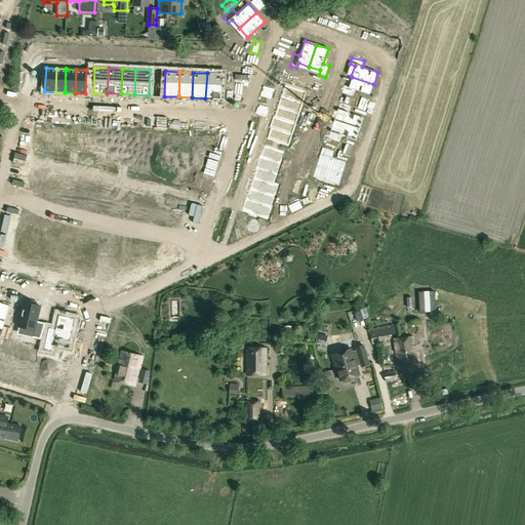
[(207,73),(205,98),(219,98),(221,74),(207,73)]
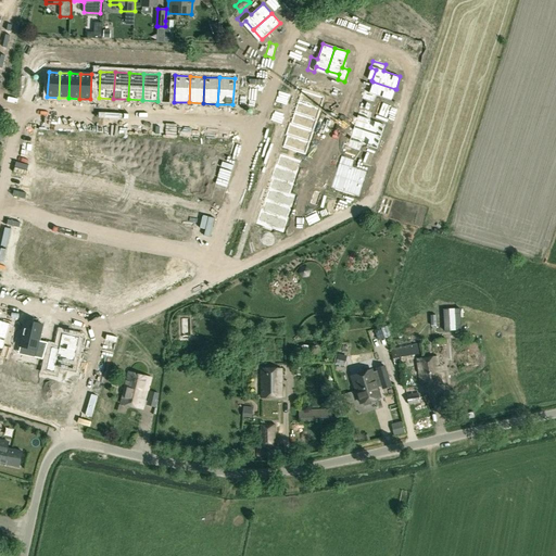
[(364,91),(362,99),(374,102),(376,96),(391,101),(395,89),(373,81),(368,92),(364,91)]
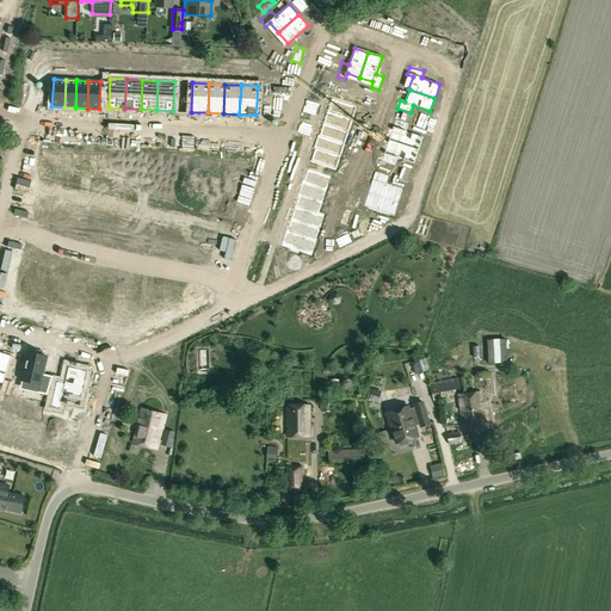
[(331,99),(327,112),(349,119),(353,106),(331,99)]
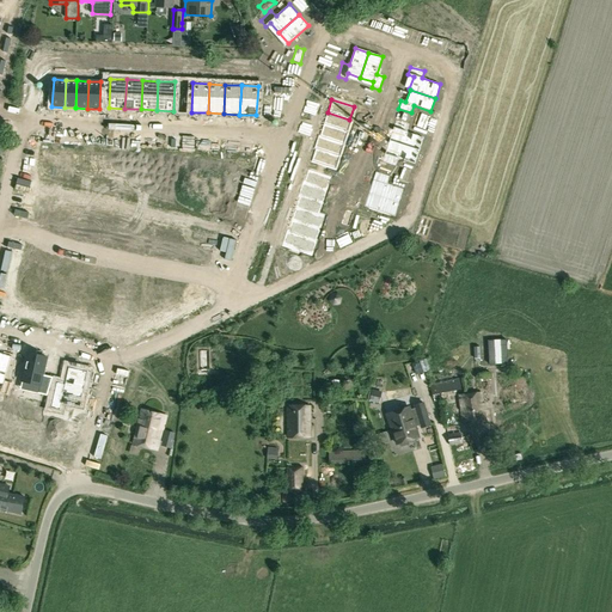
[(328,112),(324,124),(346,132),(349,120),(328,112)]
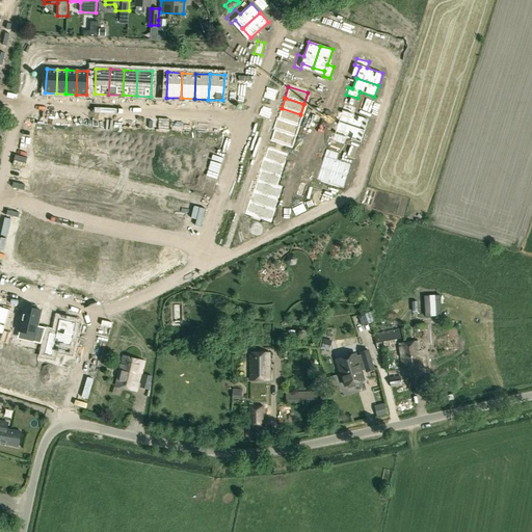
[(344,104),(341,111),(346,113),(342,124),(365,131),(368,120),(353,114),(355,108),(344,104)]
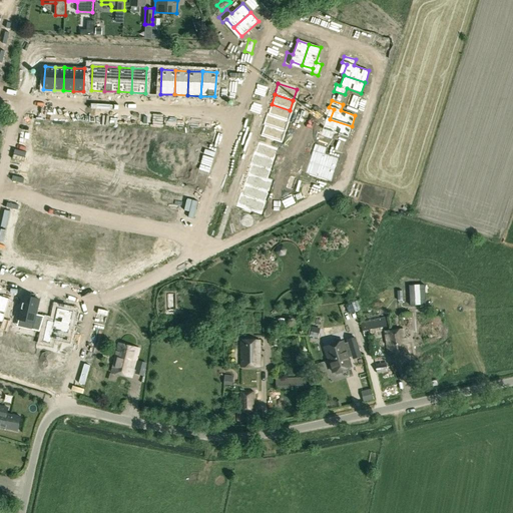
[(272,104),(268,114),(286,120),(290,110),(272,104)]
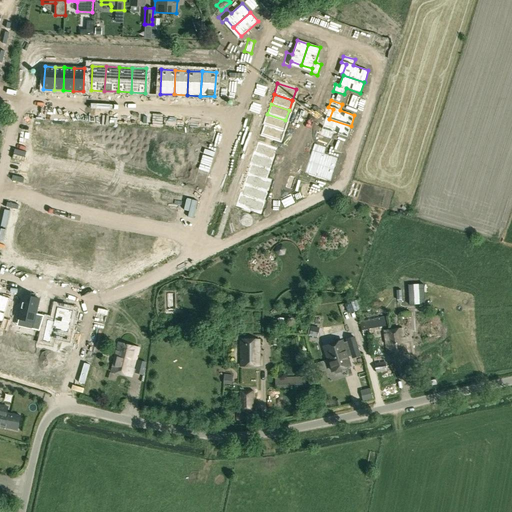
[(266,114),(263,124),(264,125),(282,131),(285,120),(267,114),(266,114)]
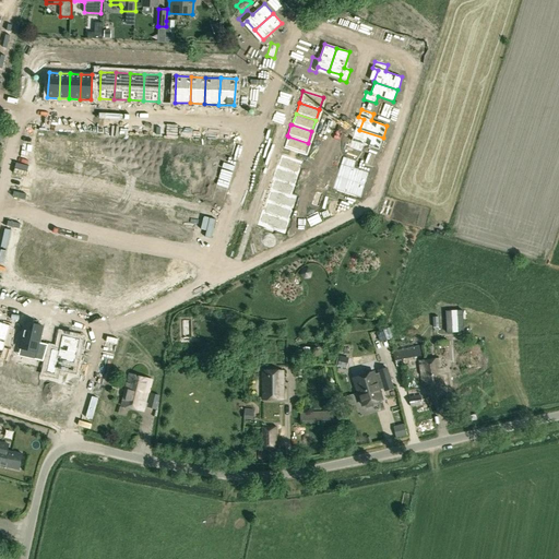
[(351,141),(348,147),(361,152),(364,145),(379,151),(383,138),(359,130),(356,142),(351,141)]
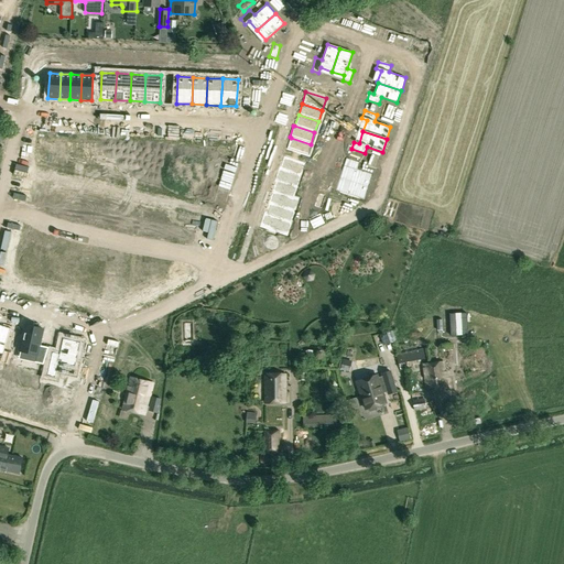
[(291,138),(286,149),(307,155),(311,144),(291,138)]
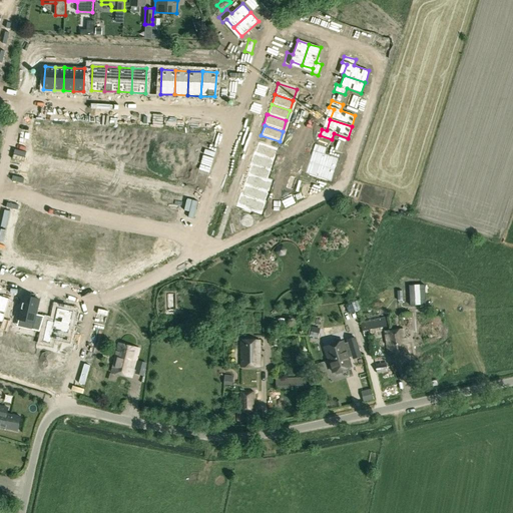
[(259,143),(254,153),(274,160),(277,149),(259,143)]
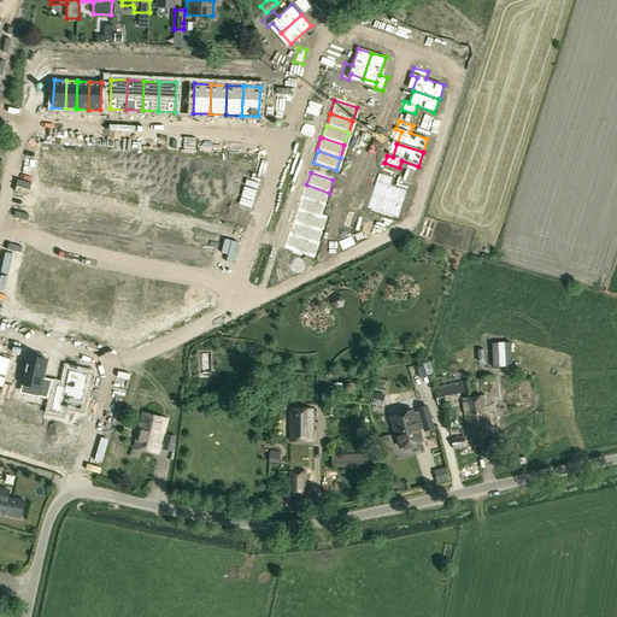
[(378,174),(376,182),(381,183),(377,197),(403,205),(406,192),(389,186),(392,178),(378,174)]
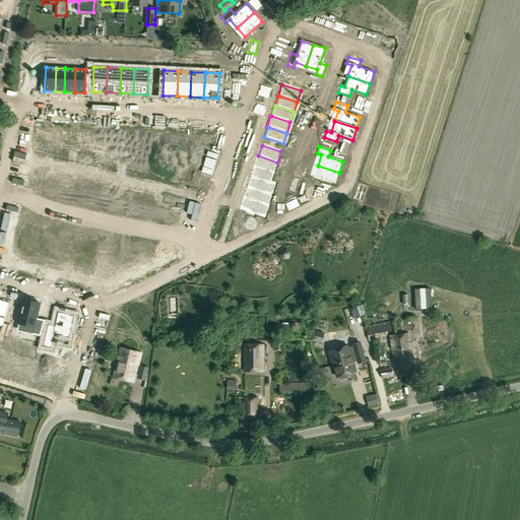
[(257,155),(254,167),(255,167),(273,174),(277,163),(258,155),(258,156),(257,155)]
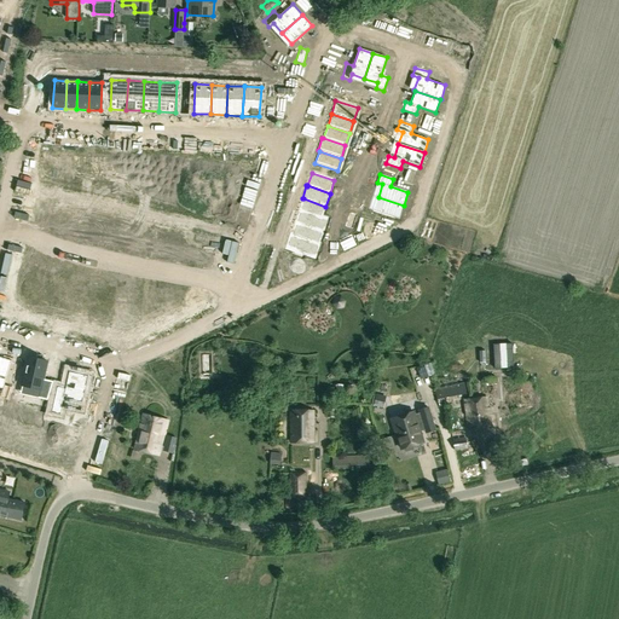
[(379,197),(374,210),(399,219),(404,206),(379,197)]
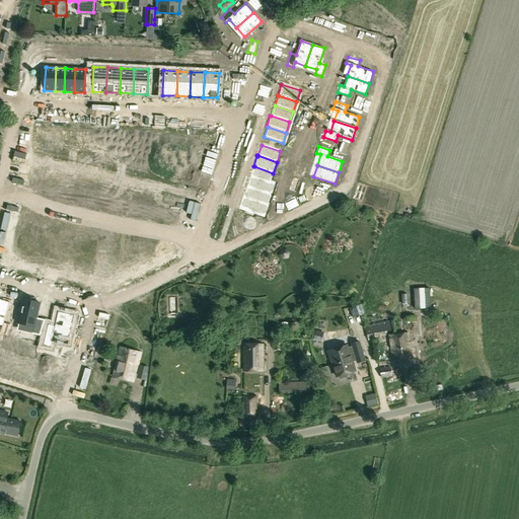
[(254,166),(251,176),(270,182),(273,173),(254,166)]
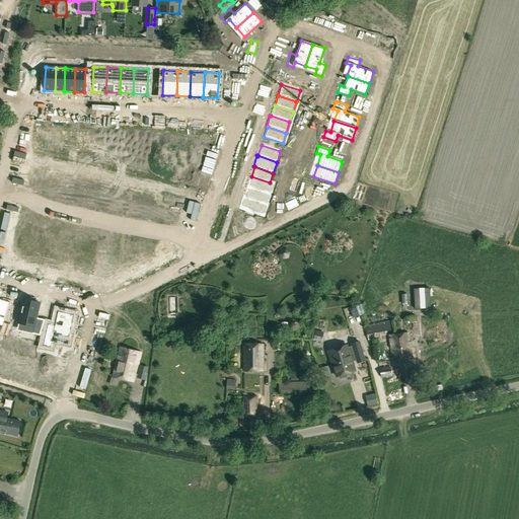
[(30,167),(26,187),(38,189),(42,170),(30,167)]
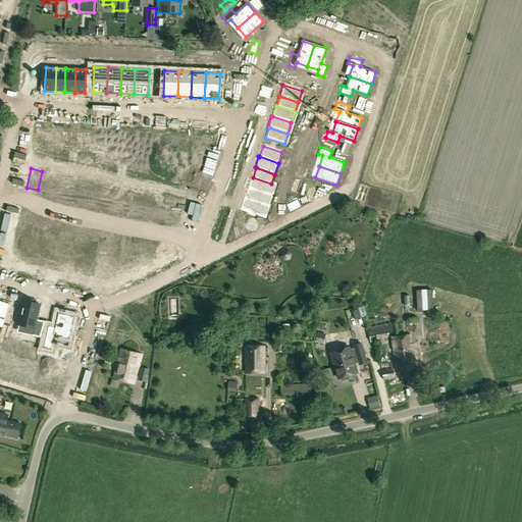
[(42,171),(38,190),(48,193),(53,173),(53,172),(52,172),(52,173),(42,171)]
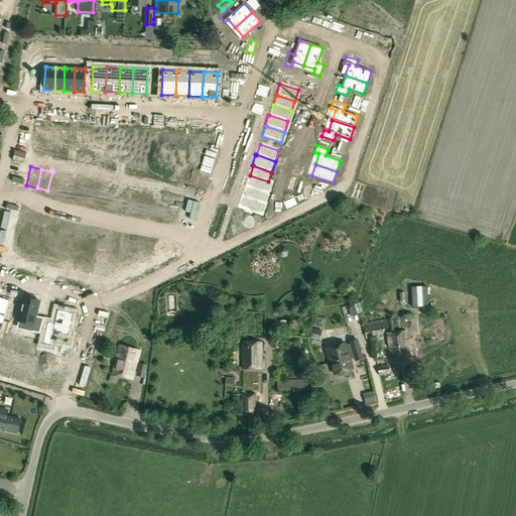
[(52,171),(47,190),(58,192),(62,173),(52,171)]
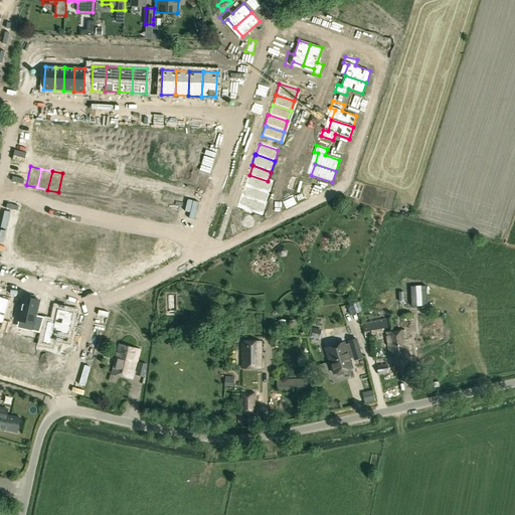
[(58,192),(69,195),(73,176),(63,174),(63,172),(62,172),(62,173),(58,192)]
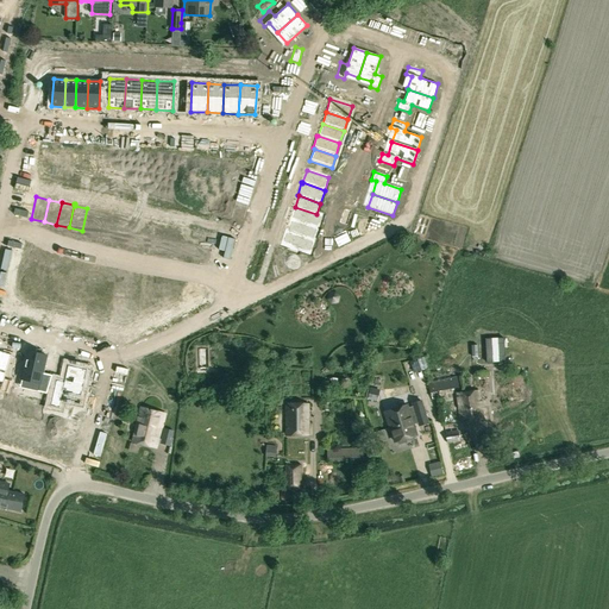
[(295,207),(290,219),(312,226),(316,214),(295,207)]
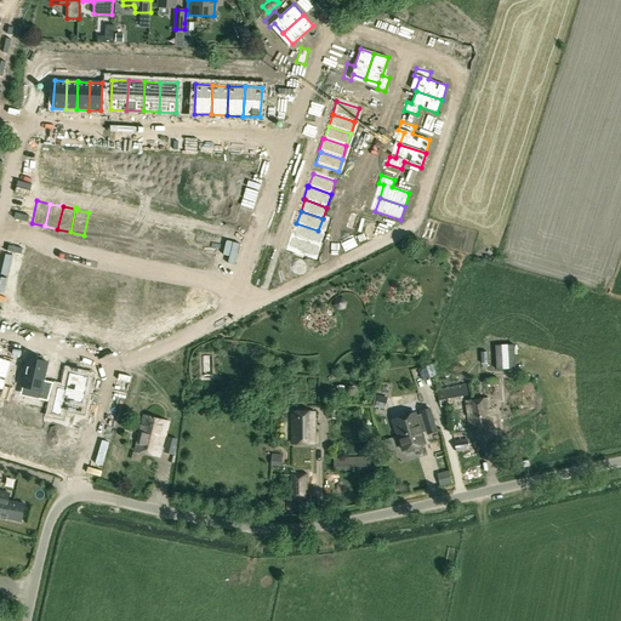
[(98,215),(93,237),(107,240),(112,217),(98,215)]
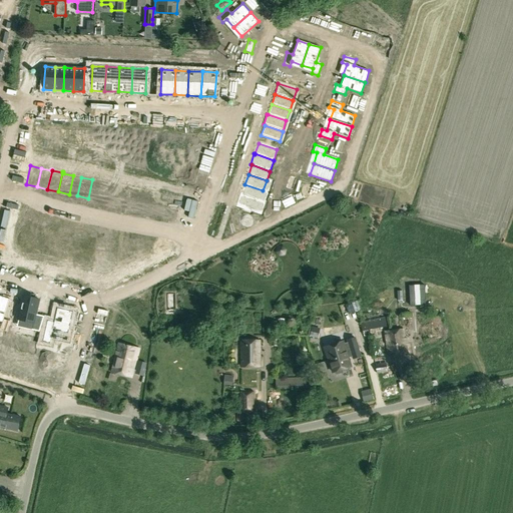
[(92,179),(88,198),(98,200),(103,182),(103,180),(92,178),(92,179)]
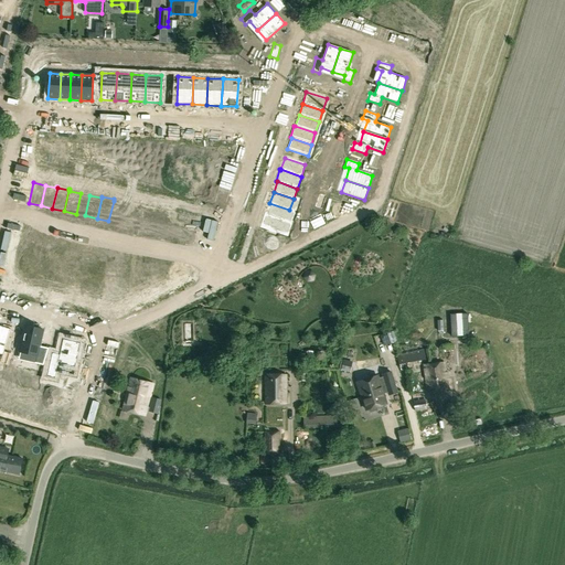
[(114,201),(108,221),(120,224),(125,203),(114,201)]
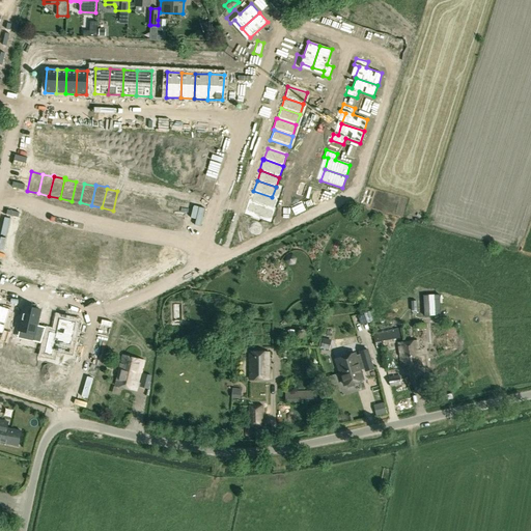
[(117,191),(113,211),(124,213),(129,193),(117,191)]
